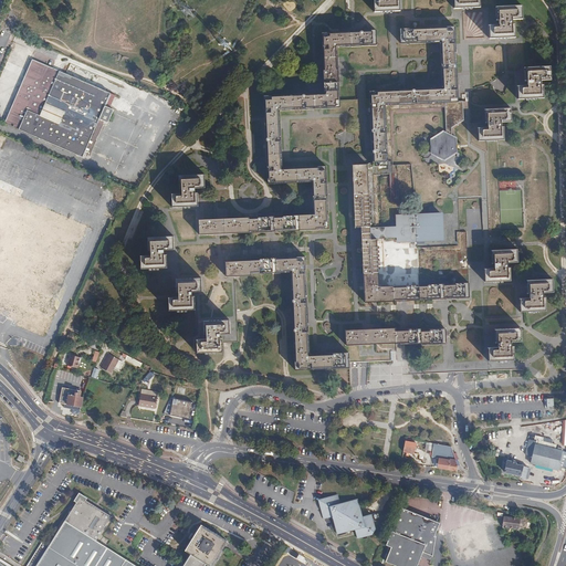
[(374,0),(375,12),(401,11),(400,0),(374,0)]
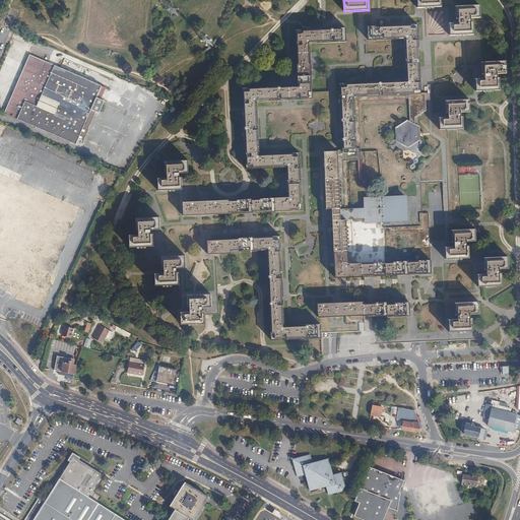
[(171,2),(164,9),(171,16),(178,9),(171,2)]
